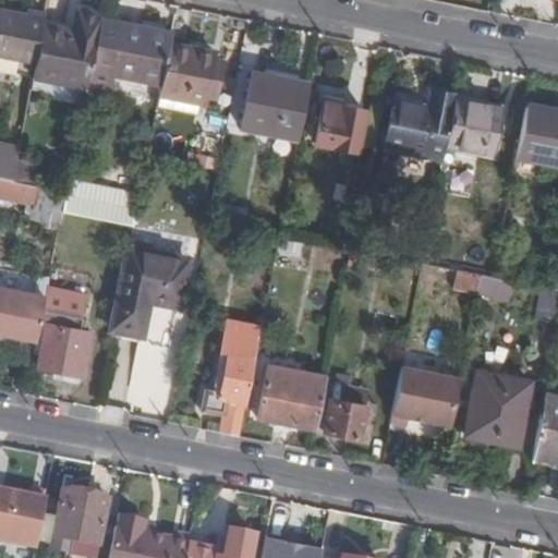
[(0,55),(37,62),(44,25),(46,12),(28,8),(26,13),(0,8),(0,55)]
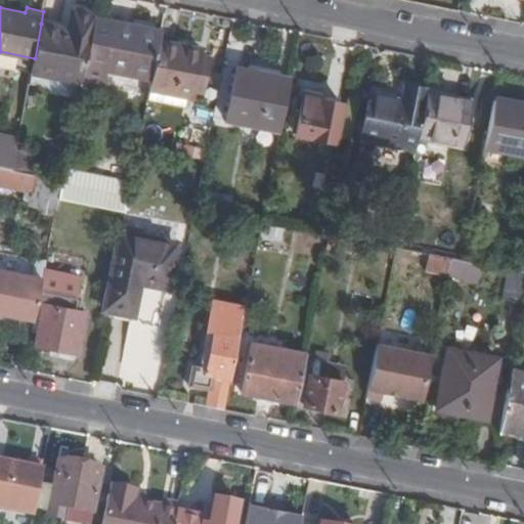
[(41,24),(35,58),(32,74),(81,83),(95,12),(73,8),(69,29),(41,24)]
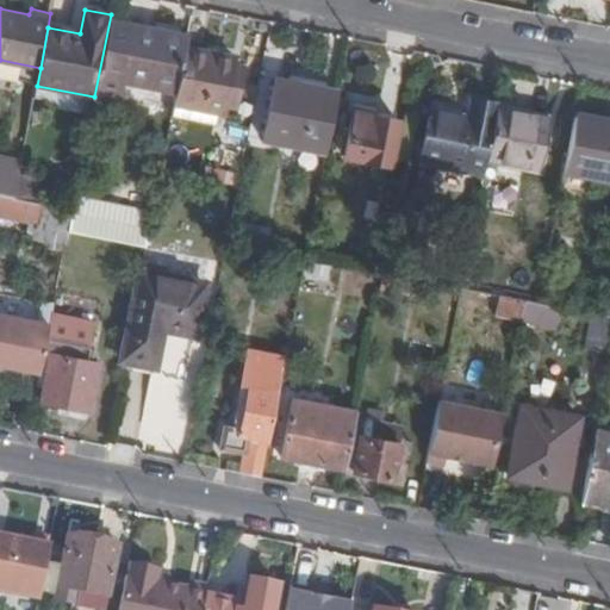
[(186,47),(188,35),(135,24),(111,19),(97,92),(120,97),(123,81),(176,93),(186,47)]
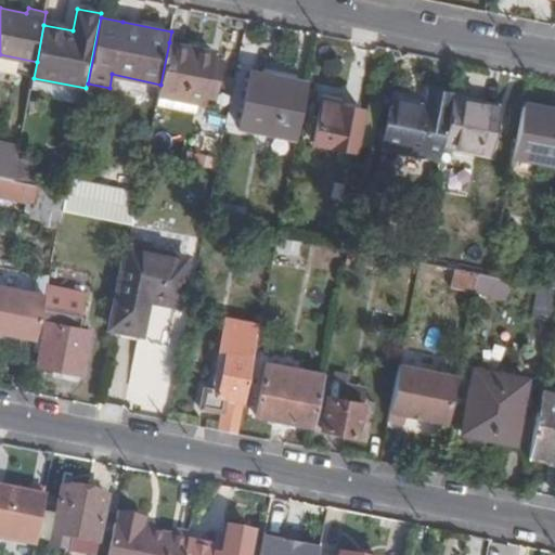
[(160,85),(158,92),(203,102),(204,95),(211,59),(213,51),(169,42),(160,85)]
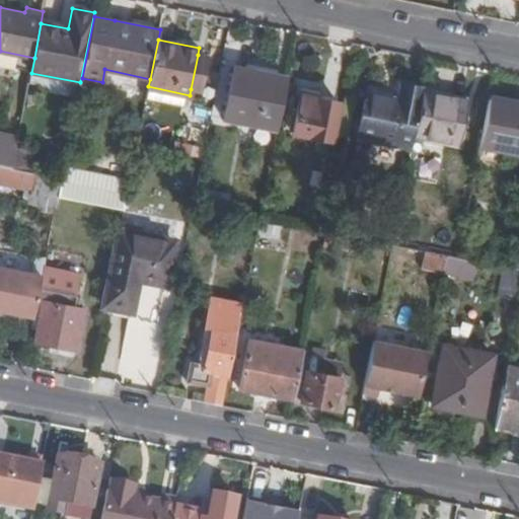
[(208,57),(198,55),(191,89),(201,90),(208,57)]
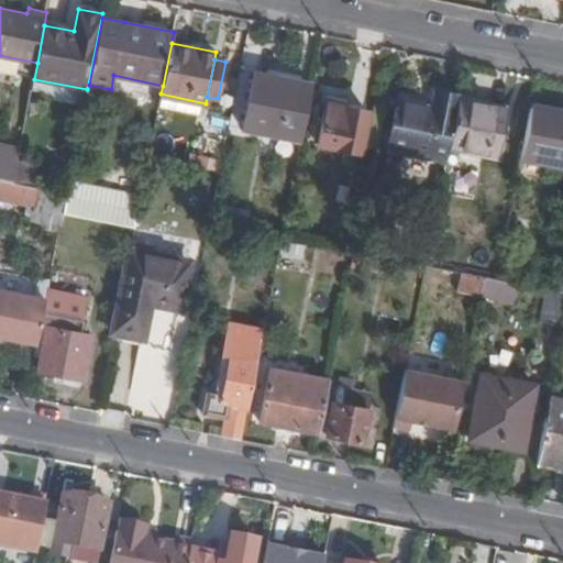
[(301,141),(312,85),(255,73),(244,130),(301,141)]
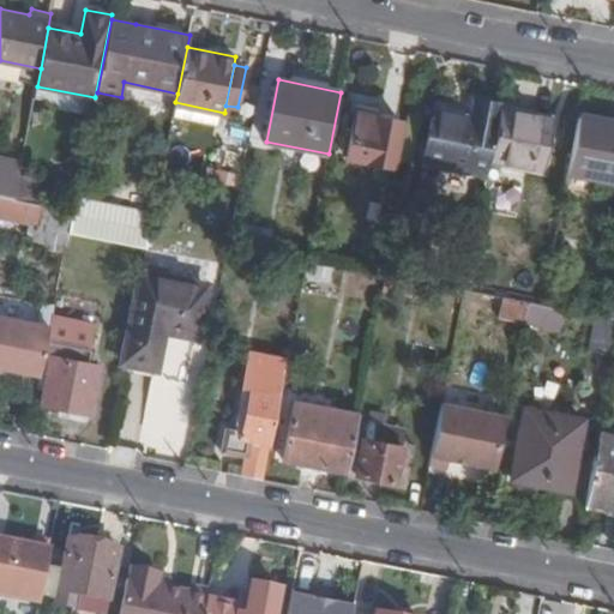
[(475,94),(474,100),(500,104),(501,104),(501,100),(475,94)]
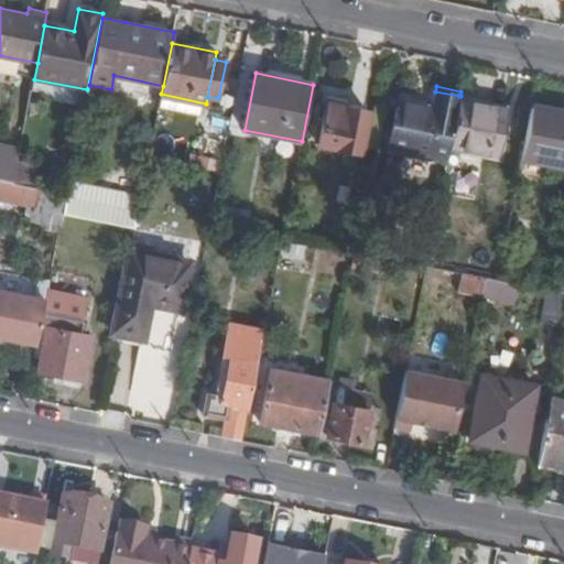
[(459,101),(459,96),(435,91),(432,107),(400,99),(390,151),(447,162),(451,145),(459,101)]
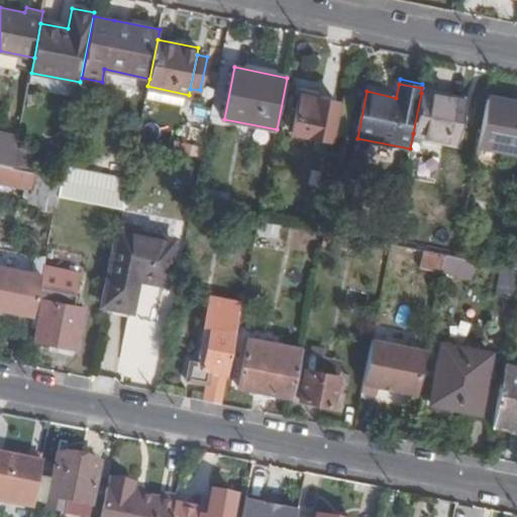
[(467,96),(422,88),(421,88),(421,93),(466,102),(467,96)]
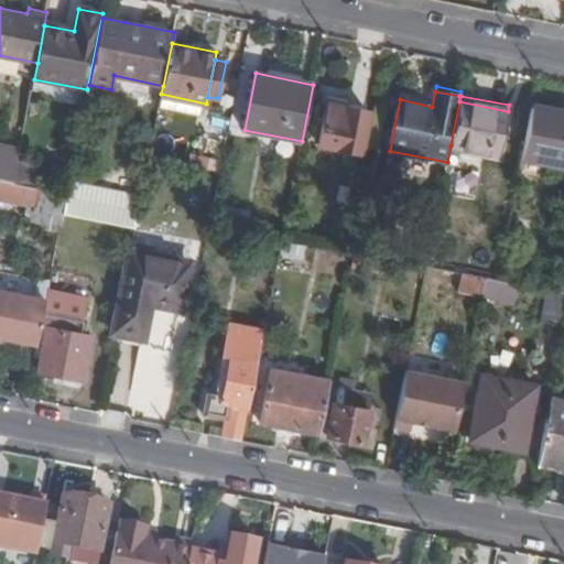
[(508,111),(459,101),(451,145),(499,155),(508,111)]
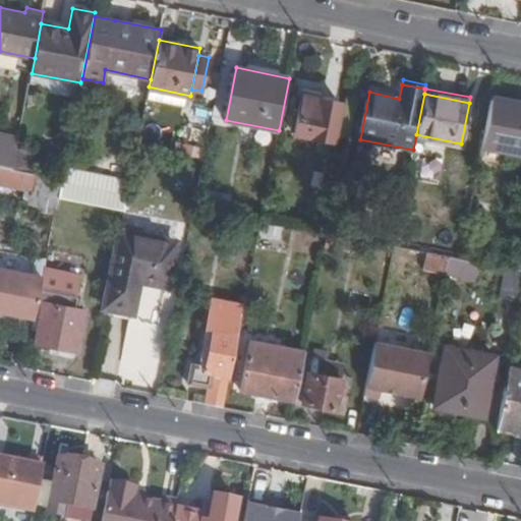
[(303,95),(301,101),(317,104),(319,98),(303,95)]
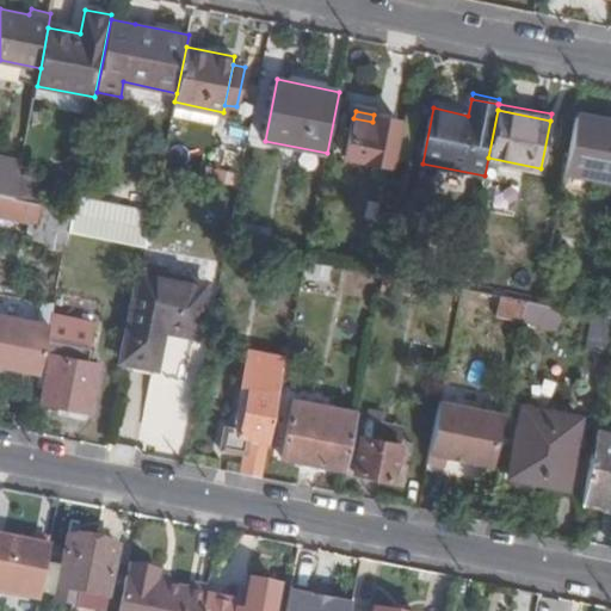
[(610,119),(576,113),(565,173),(591,179),(610,183),(610,119)]
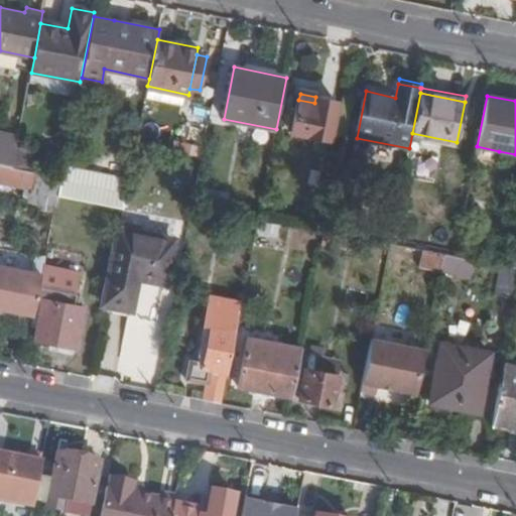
[(314,103),(298,100),(292,131),(330,138),(338,101),(315,97),(314,103)]
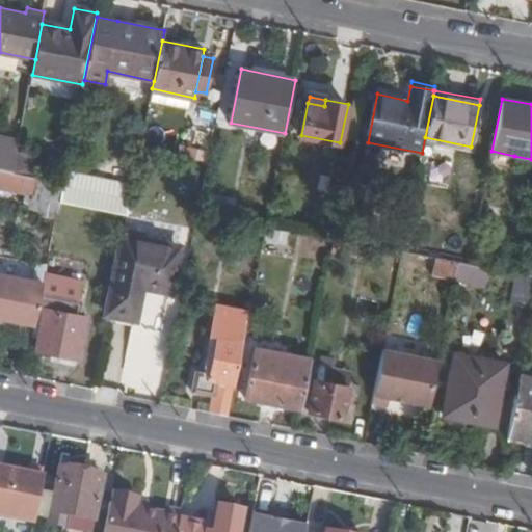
[(0,136),(0,170),(12,174),(16,156),(19,140),(0,136)]
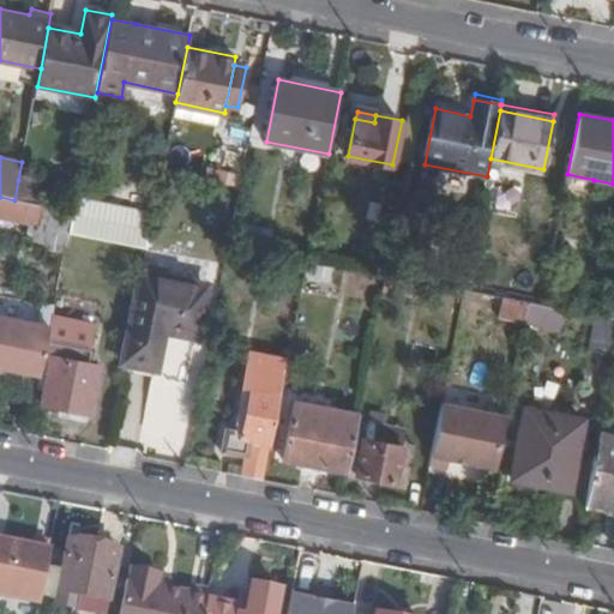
[(594,180),(567,174),(566,188),(591,193),(594,180)]
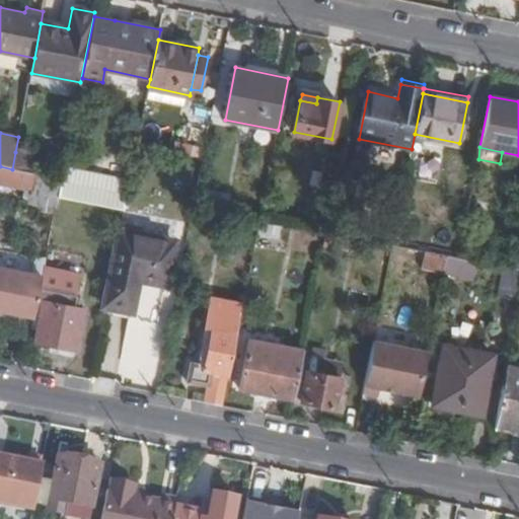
[(15,152),(12,169),(29,172),(31,164),(22,163),(24,154),(15,152)]
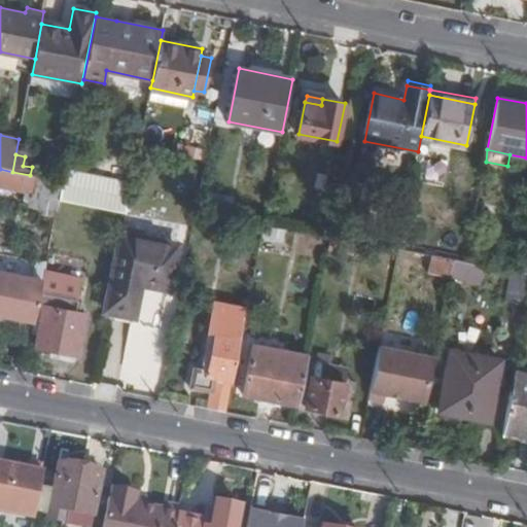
[(0,169),(0,187),(7,188),(59,200),(62,183),(63,182),(30,175),(12,172),(0,169)]
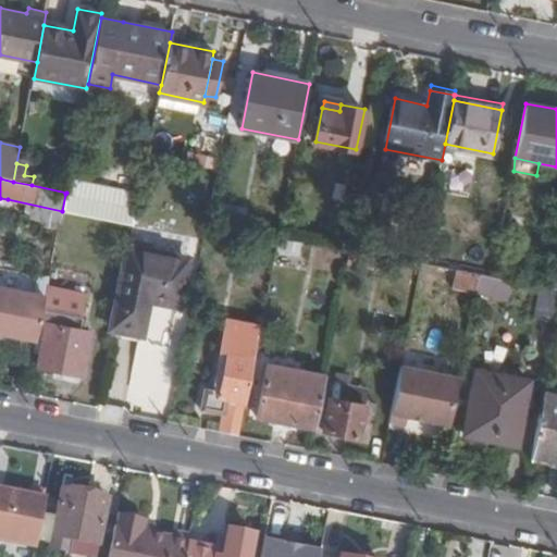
[(140,193),(69,178),(66,193),(65,194),(62,211),(79,214),(85,215),(133,225),(140,193)]
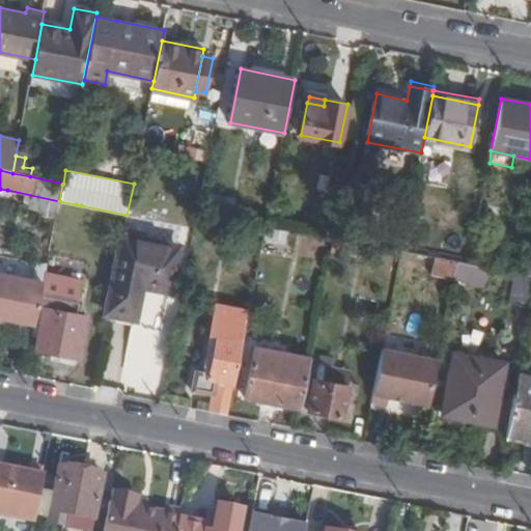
[(290,228),(267,223),(263,239),(287,243),(290,228)]
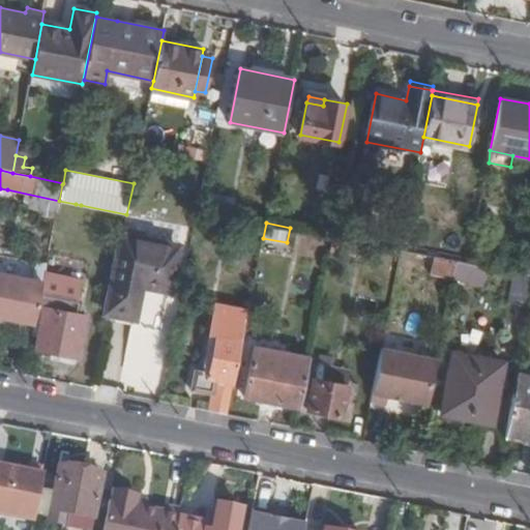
[(16,230),(0,227),(0,247),(11,251),(16,230)]
